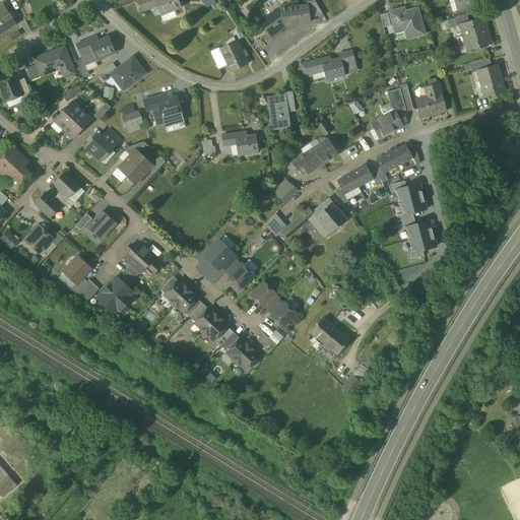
[(142,0),(139,0),(135,2),(138,12),(146,9),(142,0)]
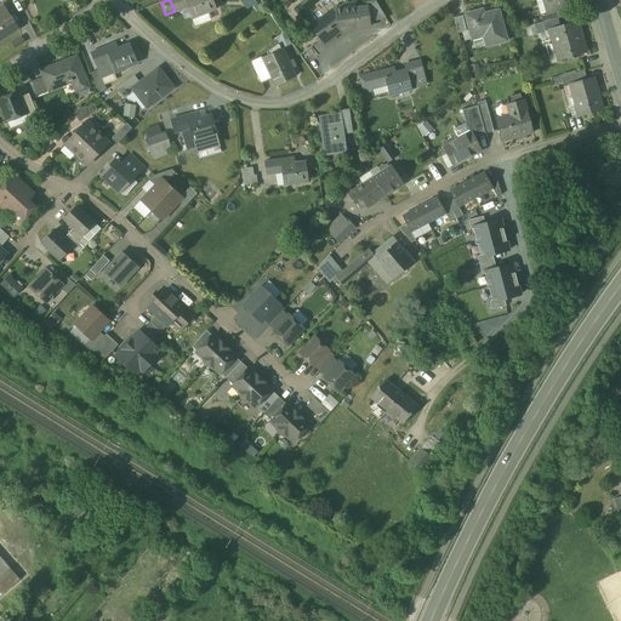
[(211,0),(170,0),(175,11),(189,5),(194,17),(215,9),(211,0)]
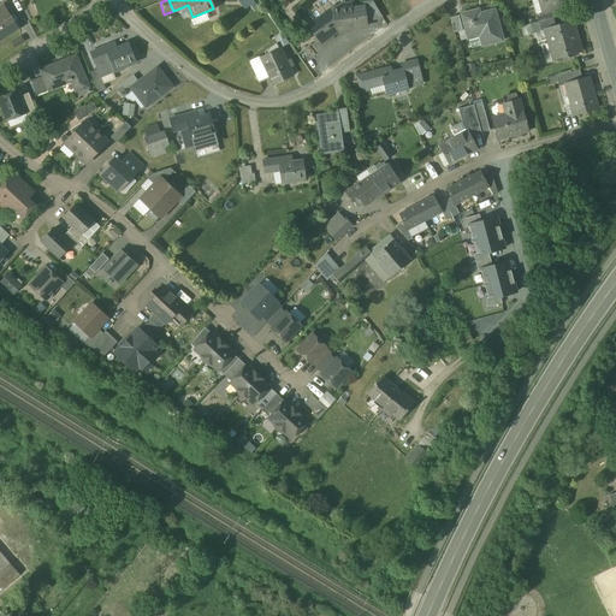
[(372,0),(362,3),(363,7),(365,6),(367,19),(381,18),(372,0)]
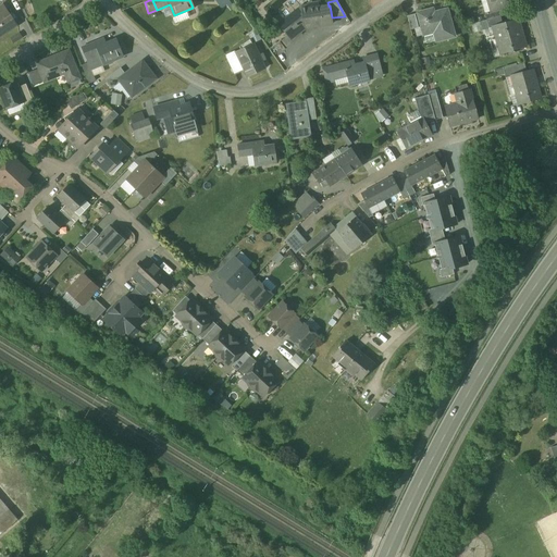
[(490,0),(494,11),(512,5),(510,0),(490,0)]
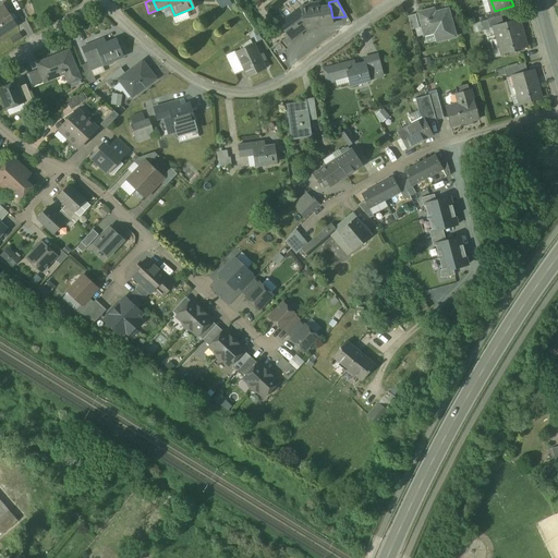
[(313,3),(307,3),(307,8),(302,8),(302,7),(284,20),(284,24),(288,29),(288,34),(292,39),(306,27),(306,24),(311,24),(311,27),(334,24),(332,17),(330,5),(329,7),(314,9),(313,3)]
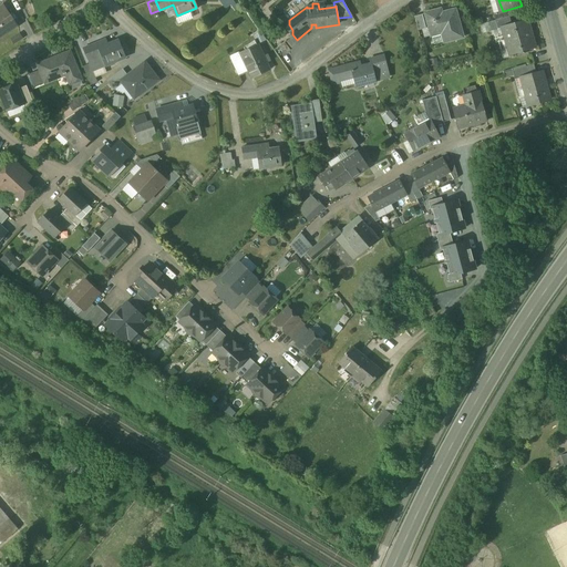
[(0,38),(18,27),(4,6),(0,9),(0,38)]
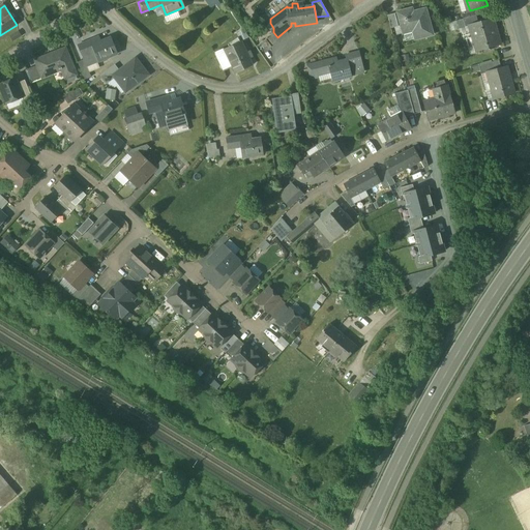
[(410,7),(398,11),(403,32),(412,29),(415,38),(432,34),(424,8),(411,11),(410,7)]
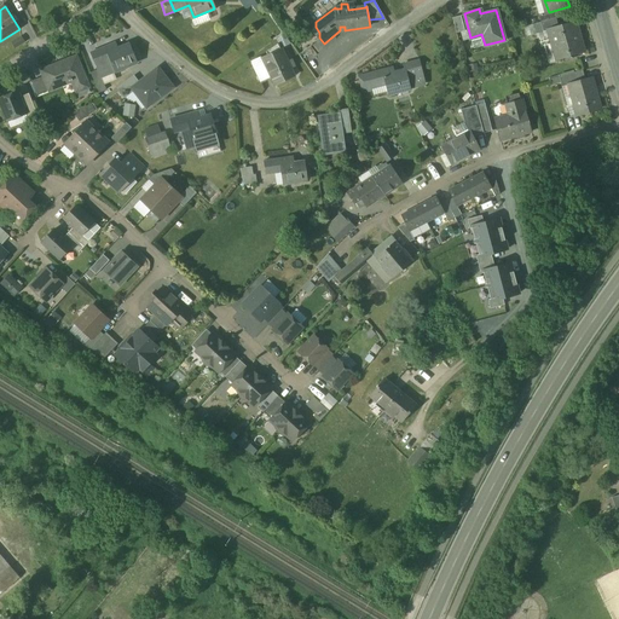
[(461,13),(452,16),(456,32),(464,29),(461,13)]
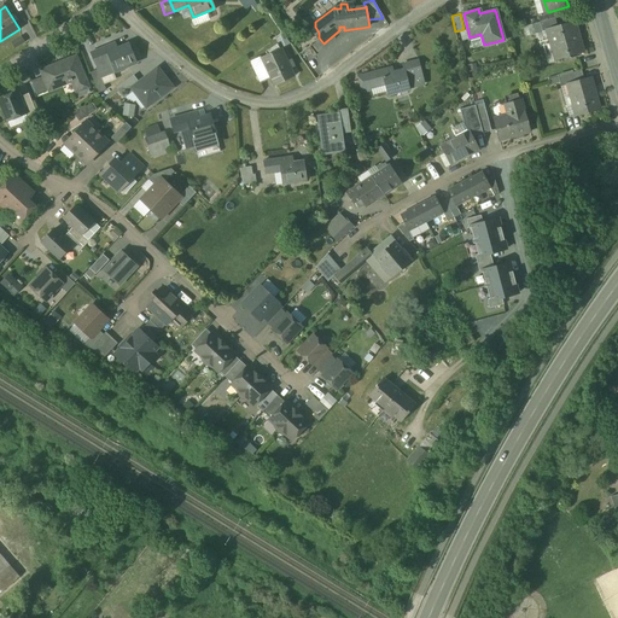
[(554,18),(540,22),(542,31),(546,30),(557,27),(554,18)]
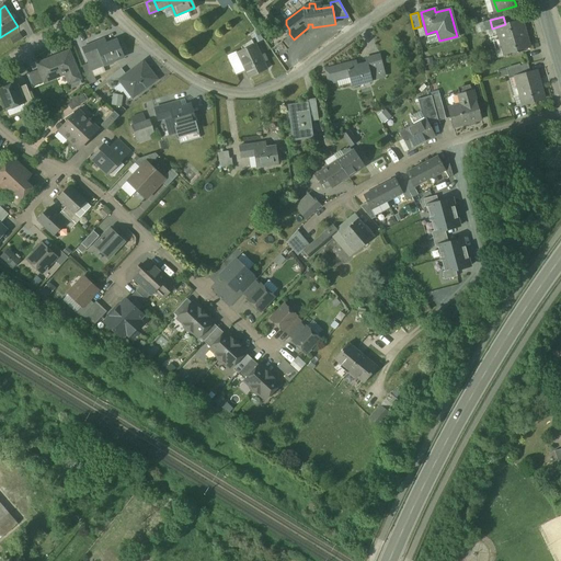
[(505,24),(495,27),(503,54),(506,53),(505,49),(515,47),(516,50),(529,46),(522,20),(505,24)]
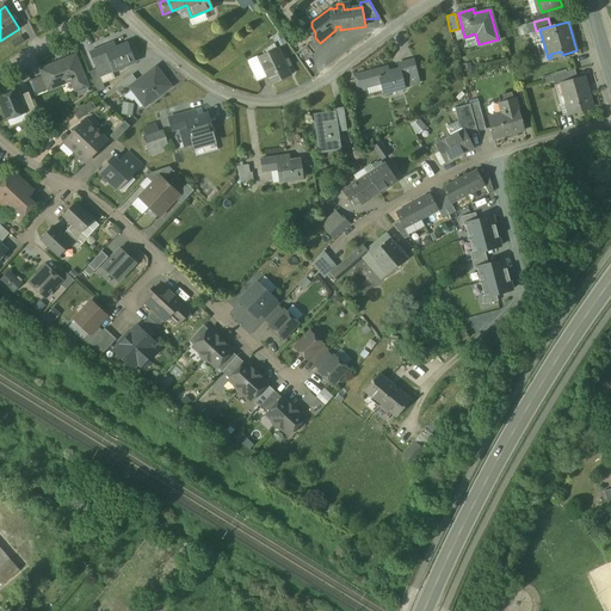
[(109,45),(90,54),(96,69),(99,76),(100,76),(113,71),(135,62),(128,44),(111,51),(109,45)]
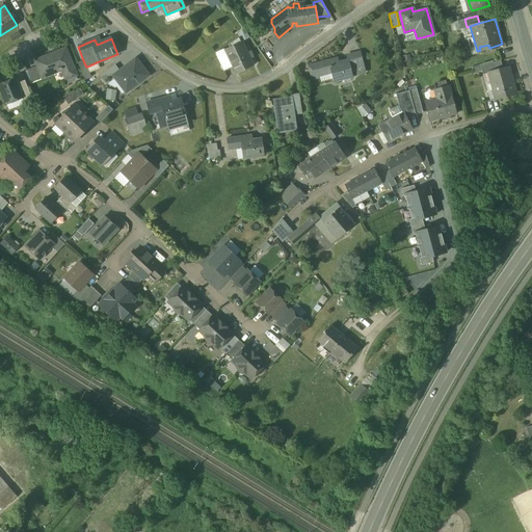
[(242,42),(225,50),(233,65),(236,74),(254,65),(242,42)]
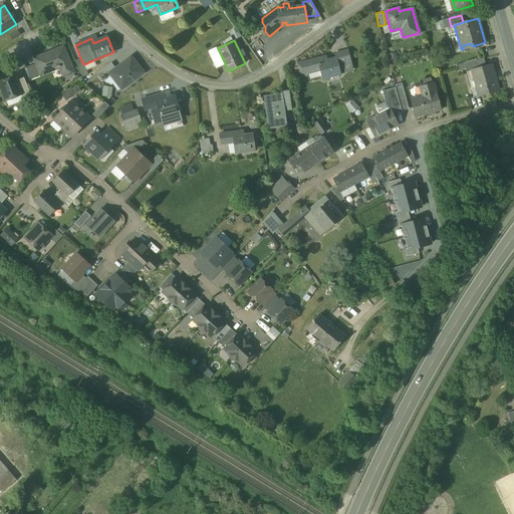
[(63,47),(34,58),(41,74),(41,75),(54,69),(54,68),(57,67),(57,68),(60,67),(63,76),(73,72),(63,47)]
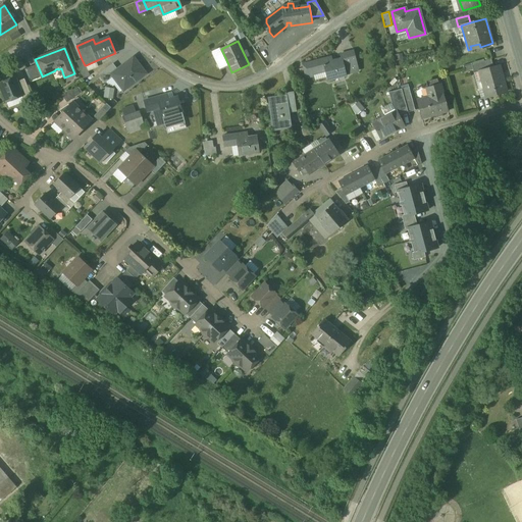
[(221,49),(212,53),(220,68),(228,64),(221,49)]
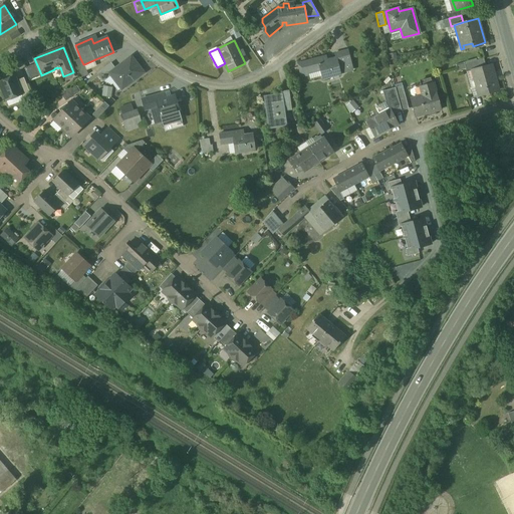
[(348,50),(336,53),(337,59),(338,59),(341,73),(353,69),(348,50)]
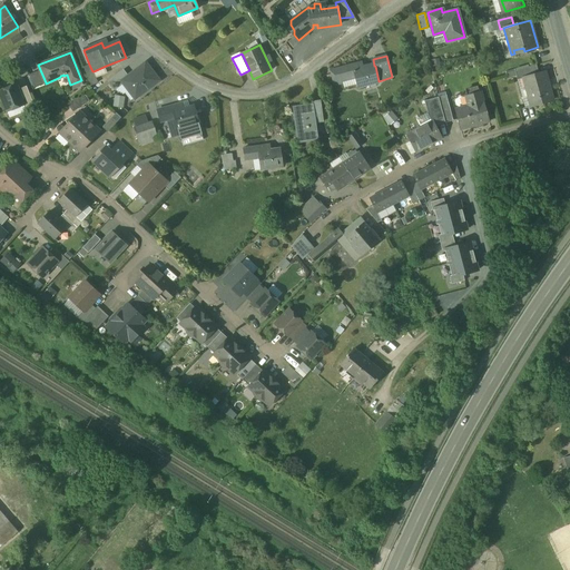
[(374,66),(364,68),(363,64),(338,69),(341,80),(354,77),(357,88),(379,84),(379,81),(375,66),(374,66)]
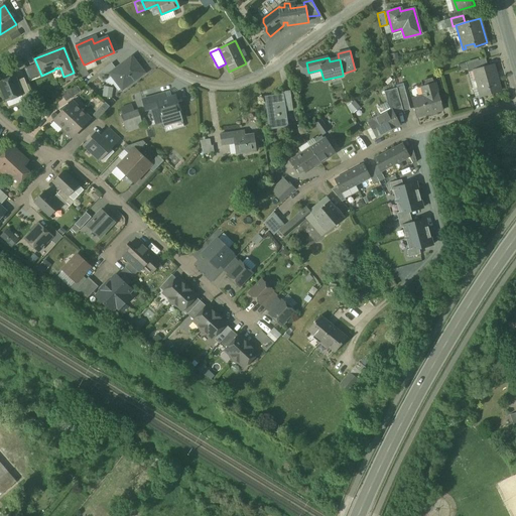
[(84,65),(81,58),(76,60),(83,78),(89,75),(85,65),(84,65)]
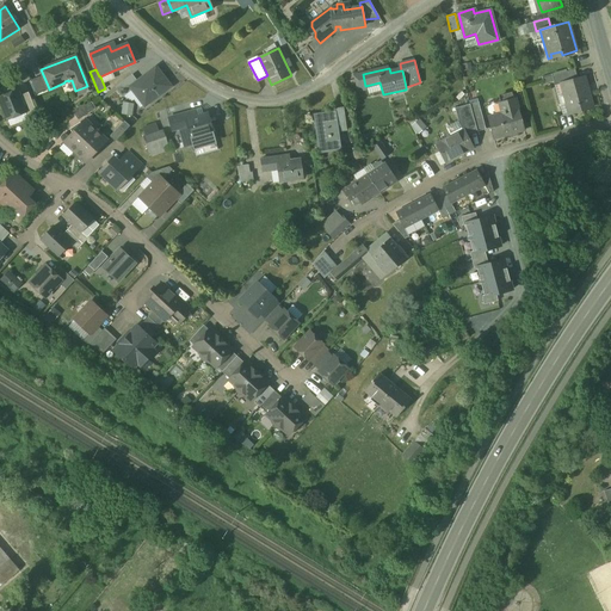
[(574,69),(550,75),(554,85),(560,82),(576,78),(574,69)]
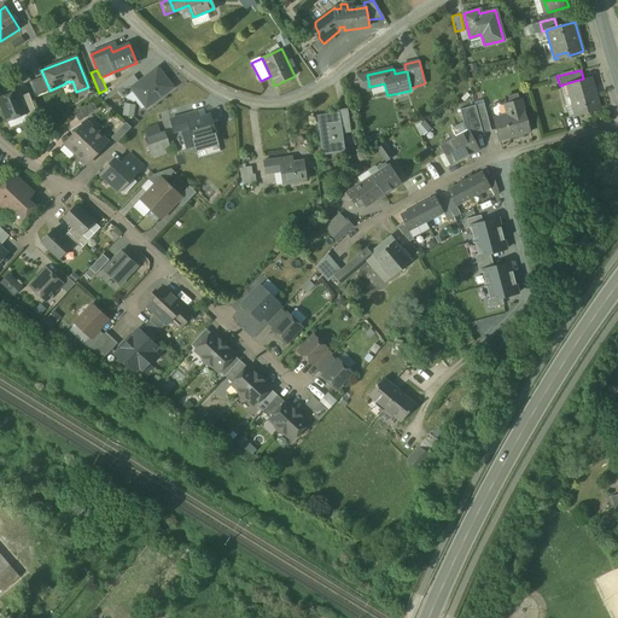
[(158,71),(132,92),(147,112),(174,92),(158,71)]
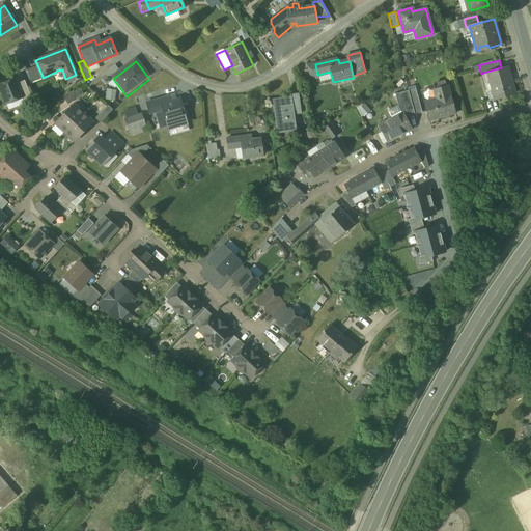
[(37,65),(27,70),(32,81),(43,77),(37,65)]
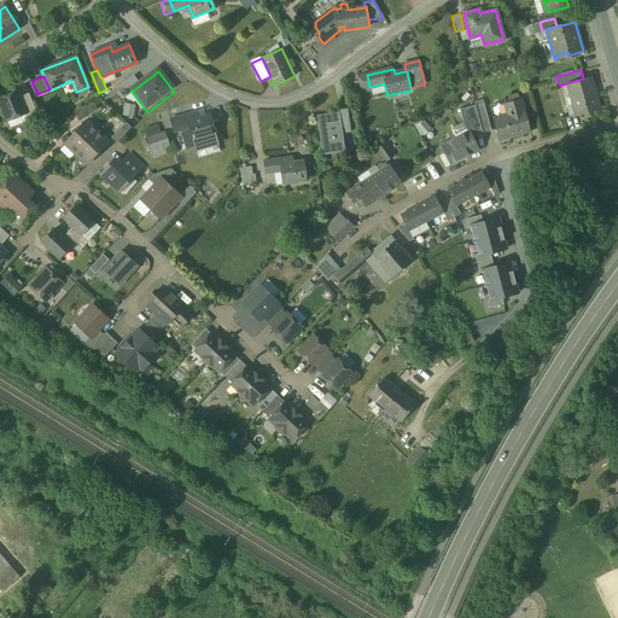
[(583,79),(566,83),(576,115),(599,109),(589,76),(583,79)]
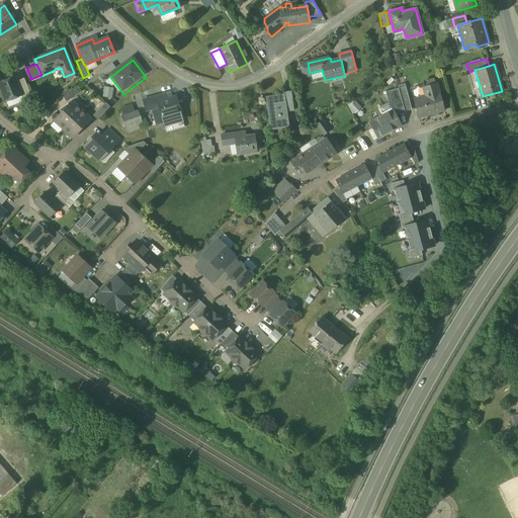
[(0,81),(0,84),(6,101),(22,96),(15,76),(0,81)]
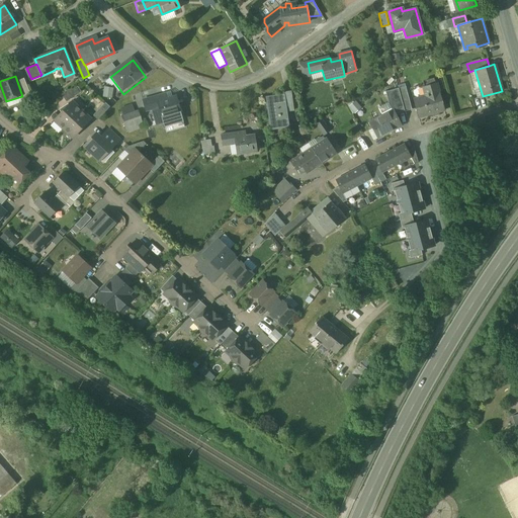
[(436,83),(423,87),(425,96),(413,99),(419,118),(444,111),(436,83)]
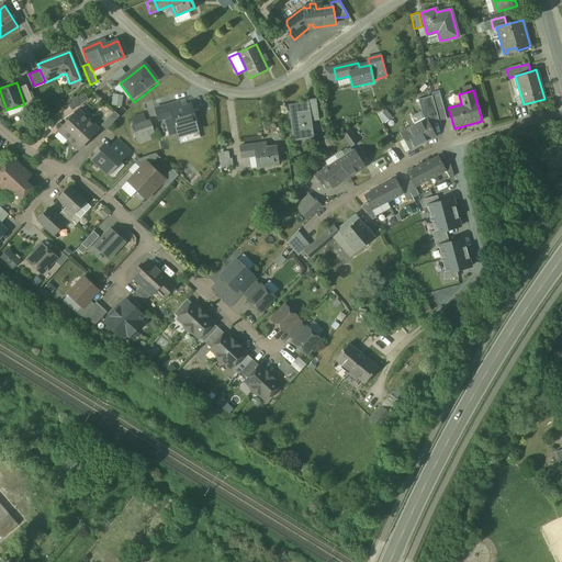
[(85,93),(68,104),(72,111),(89,100),(85,93)]
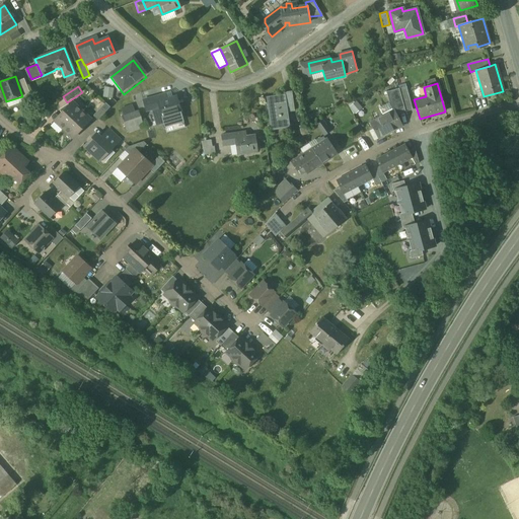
[(413,110),(405,86),(399,88),(405,113),(413,110)]
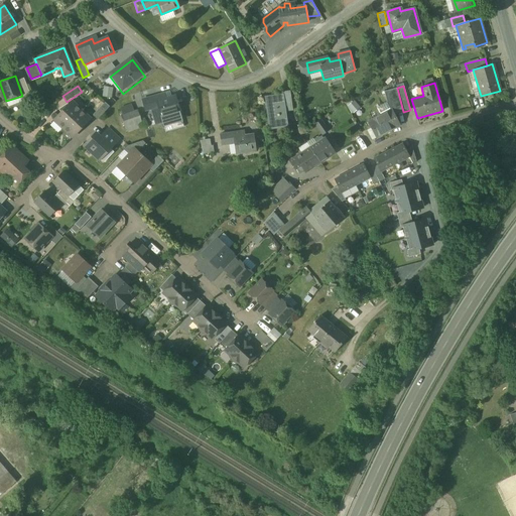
[(403,112),(397,88),(384,92),(387,103),(387,104),(391,111),(393,114),(403,112)]
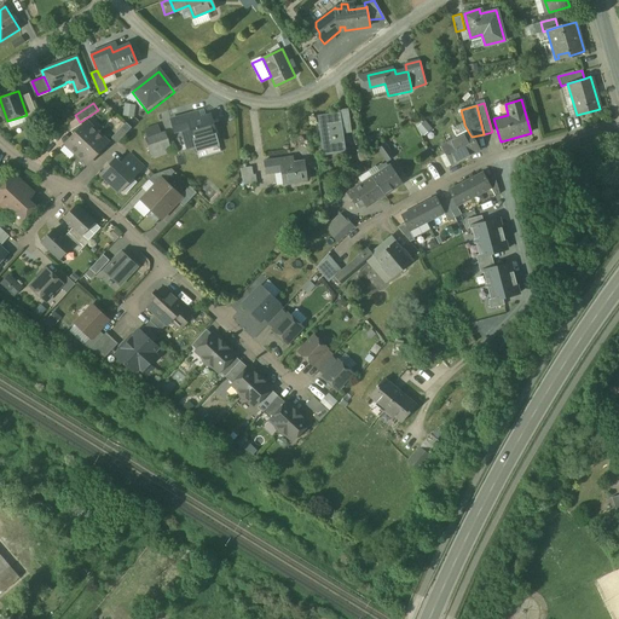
[(347,110),(339,111),(339,115),(340,115),(341,126),(348,125),(347,110)]
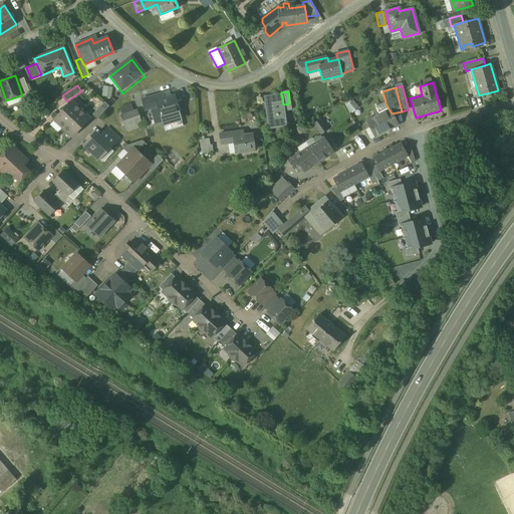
[(175,96),(166,98),(165,93),(143,99),(146,110),(152,108),(158,106),(161,116),(179,111),(175,96)]
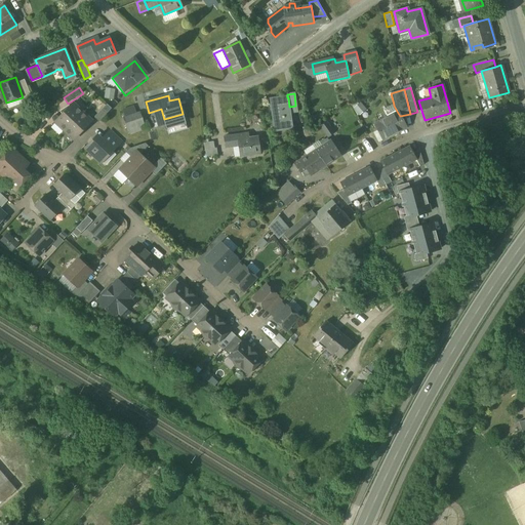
[(287,97),(270,99),(274,128),(275,128),(290,126),(291,126),(289,107),(288,97),(287,97)]
